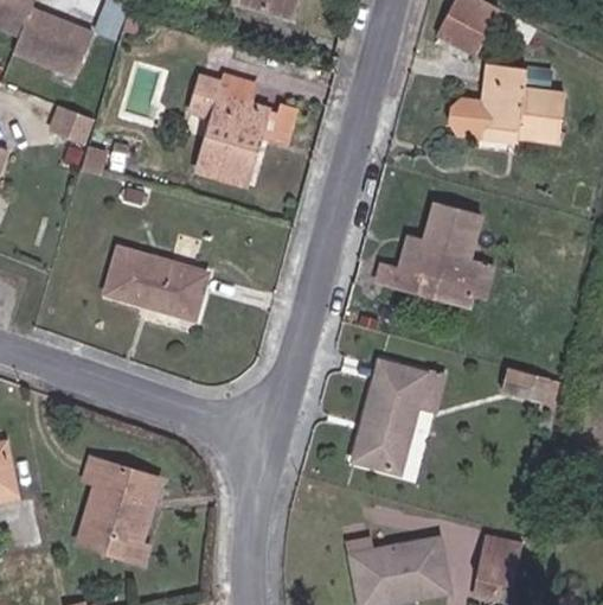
[(0,26),(19,34),(31,5),(32,0),(0,0),(0,26)]
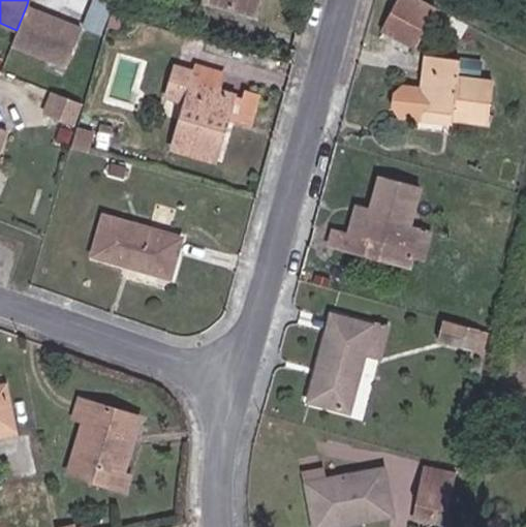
[(211,0),(211,2),(253,12),(256,0),(211,0)]
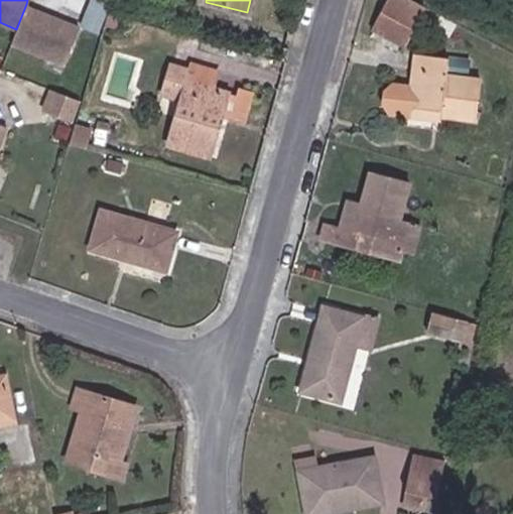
[(421,4),(413,0),(387,0),(374,27),(402,42),(421,4)]
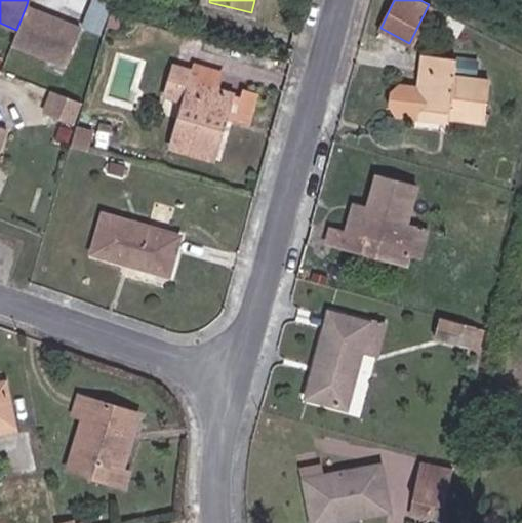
[(27,4),(16,30),(11,42),(64,64),(79,25),(27,4)]
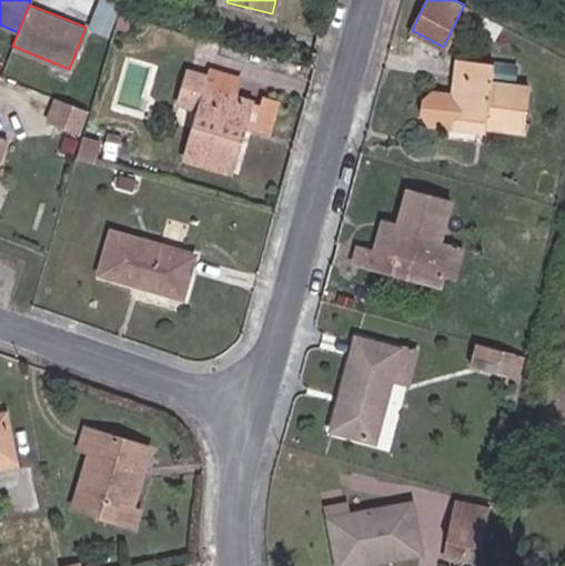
[(493,73),(514,76),(516,59),(494,57),(493,73)]
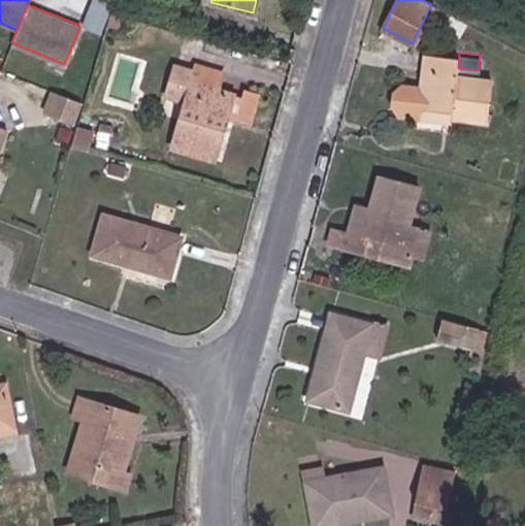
[(397,118),(416,120),(418,107),(449,110),(447,124),(485,127),(490,80),(455,76),(457,58),(422,54),(419,87),(401,85),(391,94),(390,106),(397,118)]
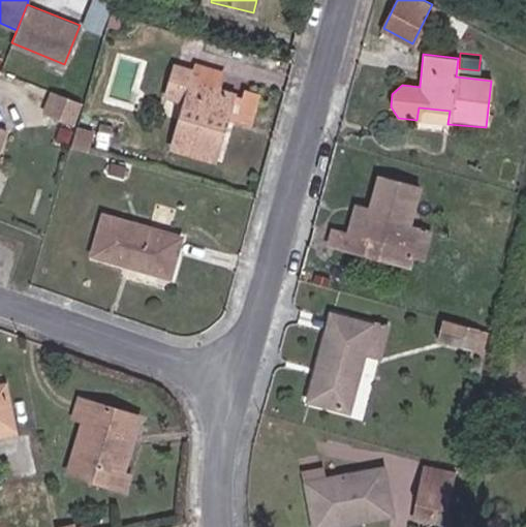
[(171,147),(213,159),(231,93),(191,83),(194,70),(173,63),(164,96),(184,102),(171,147)]
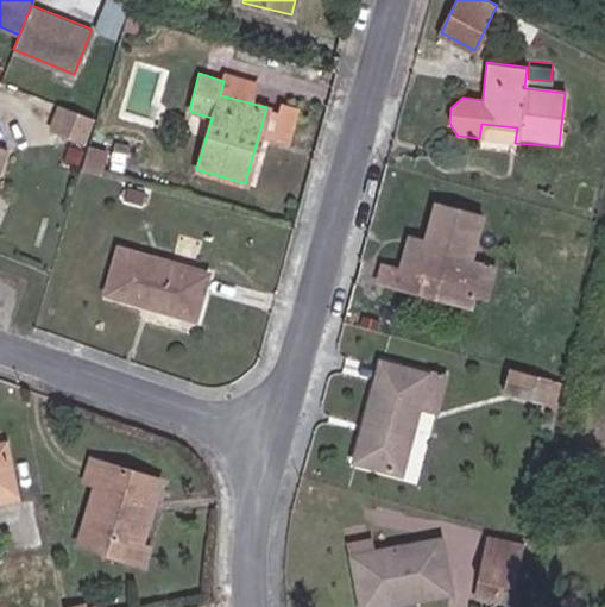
[(86,139),(95,118),(62,104),(52,126),(86,139)]
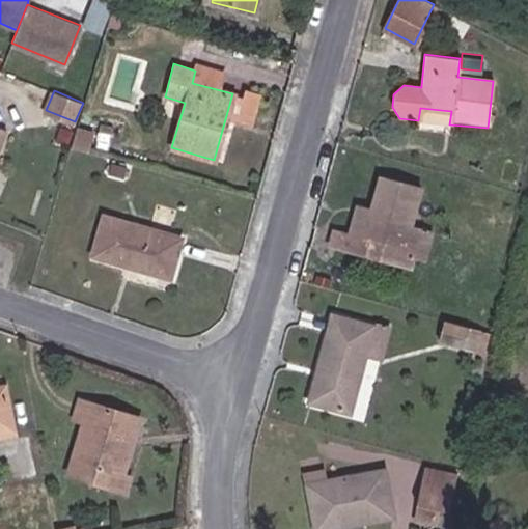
[(93,145),(106,149),(111,124),(100,121),(93,145)]
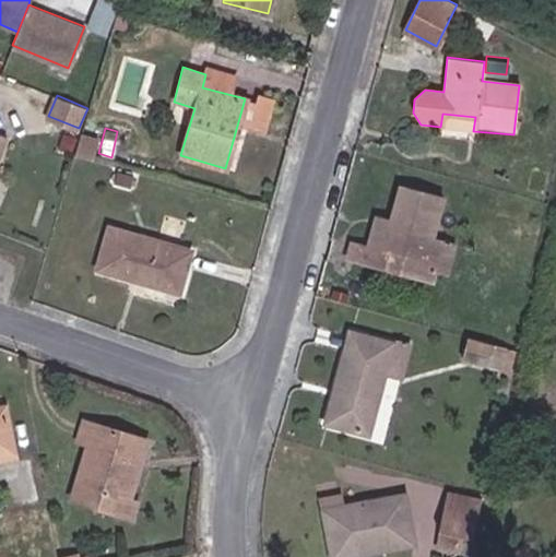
[(79,137),(73,155),(93,160),(97,141),(79,137)]
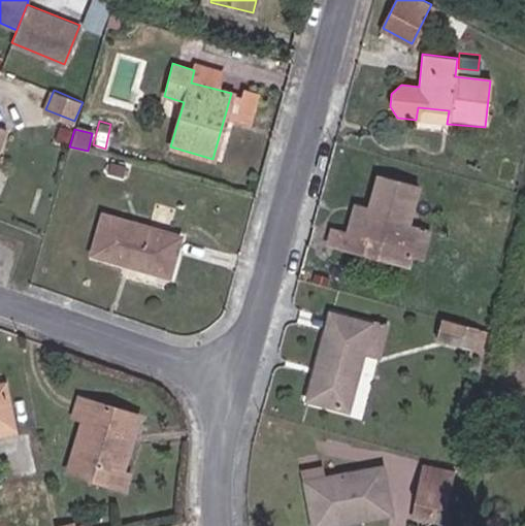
[(364,220),(350,216),(346,231),(329,226),(325,243),(406,266),(411,254),(421,257),(428,228),(407,222),(417,185),(375,174),(368,207),(364,220)]
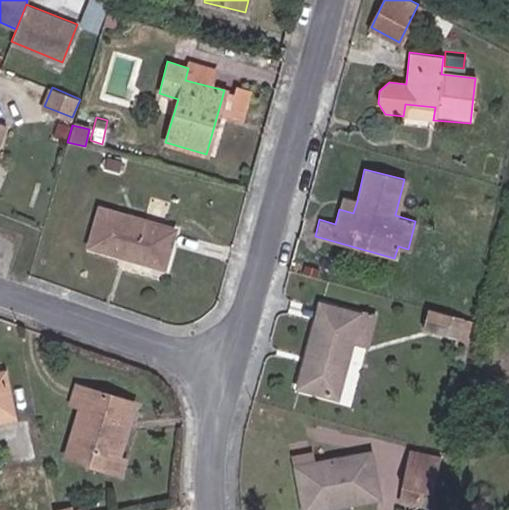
[(342,197),(339,209),(353,213),(357,201),(342,197)]
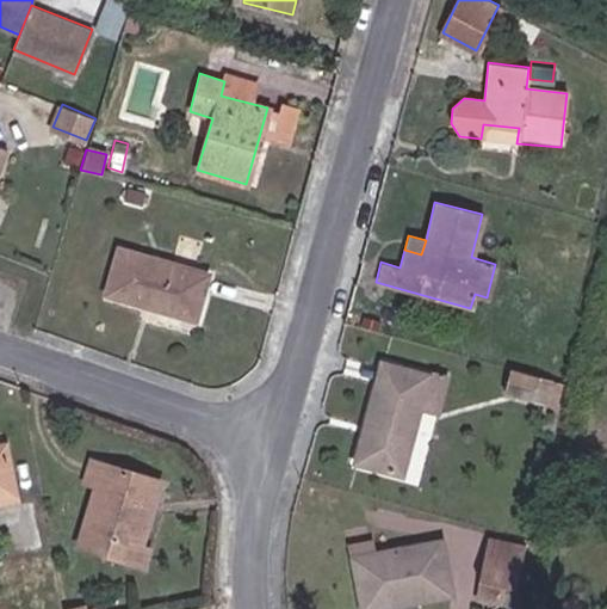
[(105,294),(194,319),(206,272),(117,247),(105,294)]
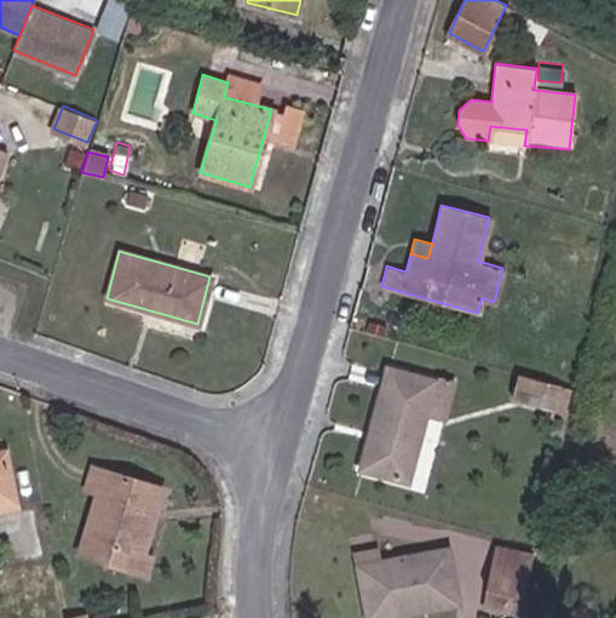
[(385,366),(379,392),(385,394),(392,367),(385,366)]
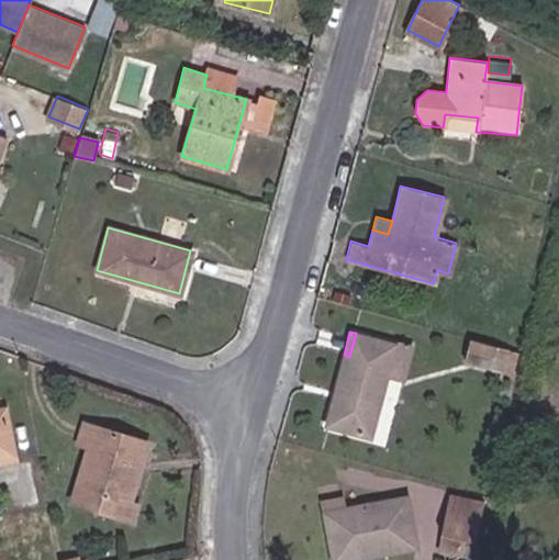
[(349,357),(344,355),(325,425),(369,436),(387,369),(392,343),(356,333),(349,357)]
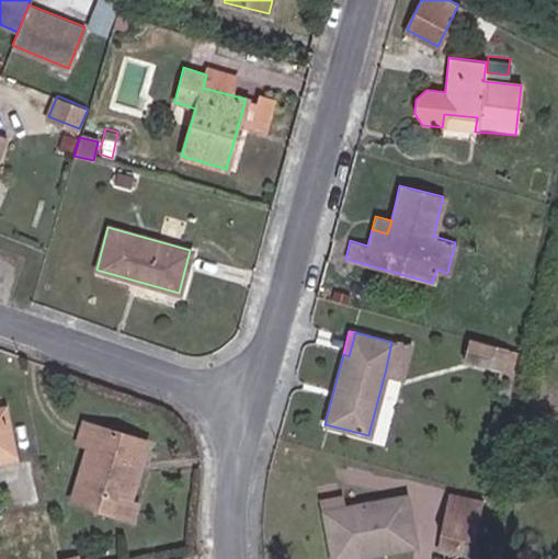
[(494,344),(467,337),(462,360),(489,367),(494,344)]
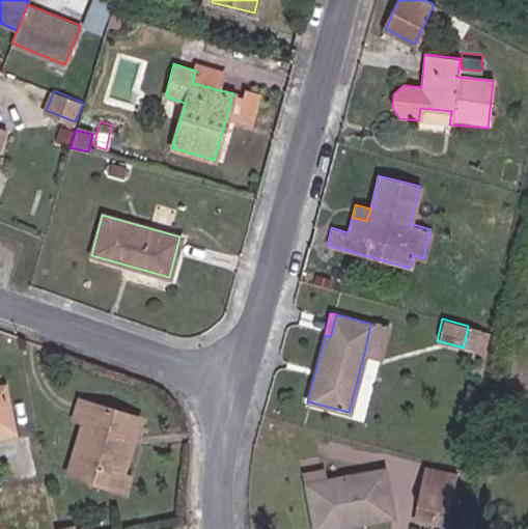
[(370,324),(365,349),(381,353),(386,328),(370,324)]
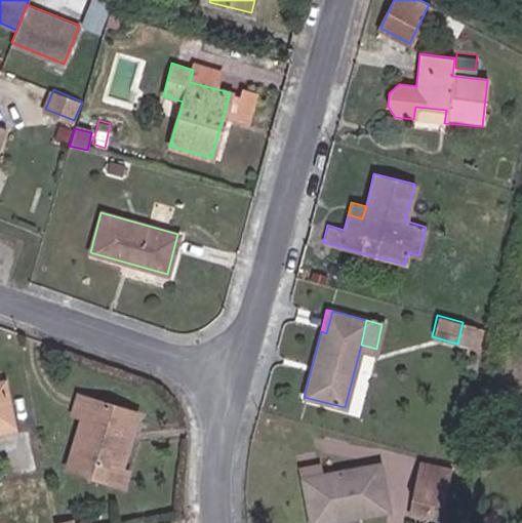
[(478,350),(482,327),(463,322),(457,344),(478,350)]
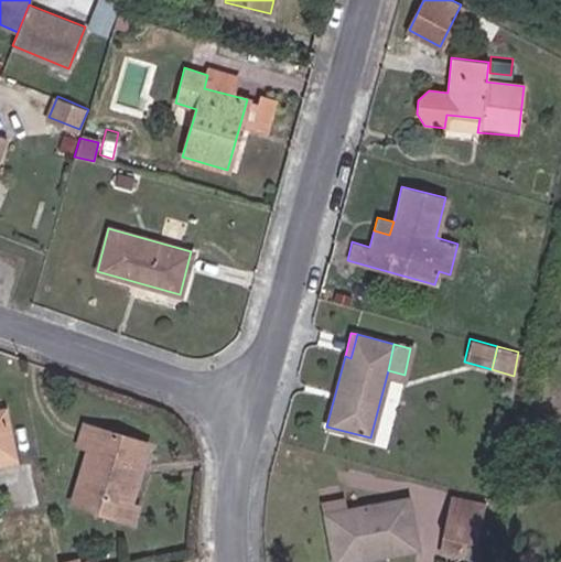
[(395,414),(405,379),(390,375),(379,410),(395,414)]
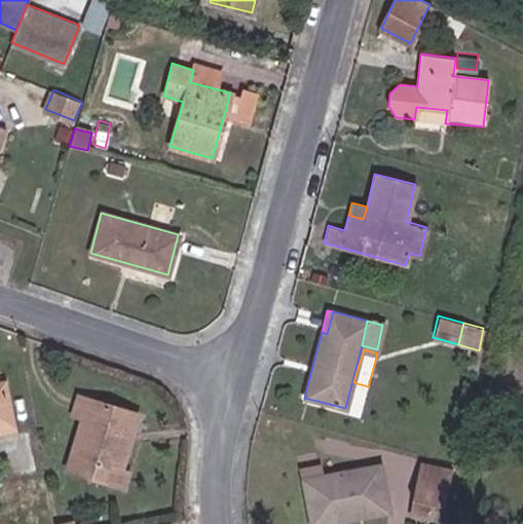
[(0,431),(13,428),(4,380),(0,381),(0,431)]
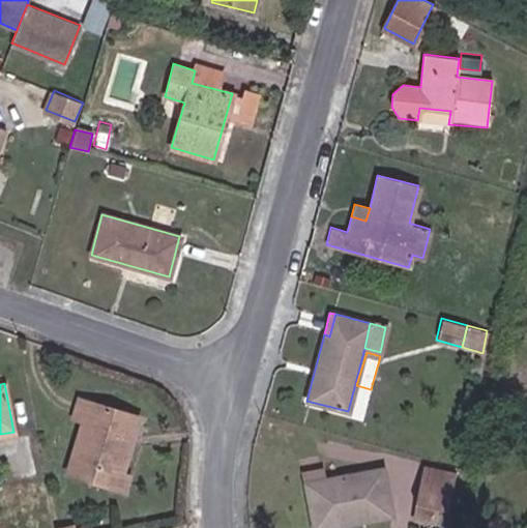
[(65,471),(112,486),(115,475),(121,476),(138,417),(77,398),(71,416),(81,419),(65,471)]
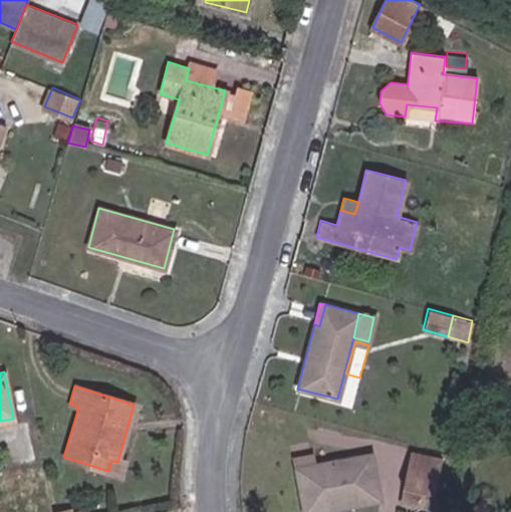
[(439,473),(443,457),(409,451),(407,466),(439,473)]
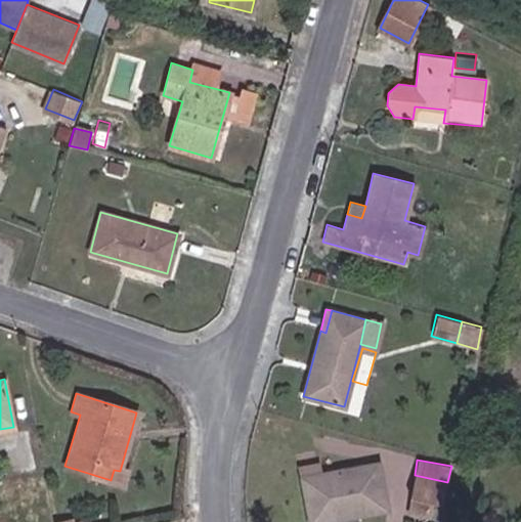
[(300,475),(320,472),(318,462),(299,465),(300,475)]
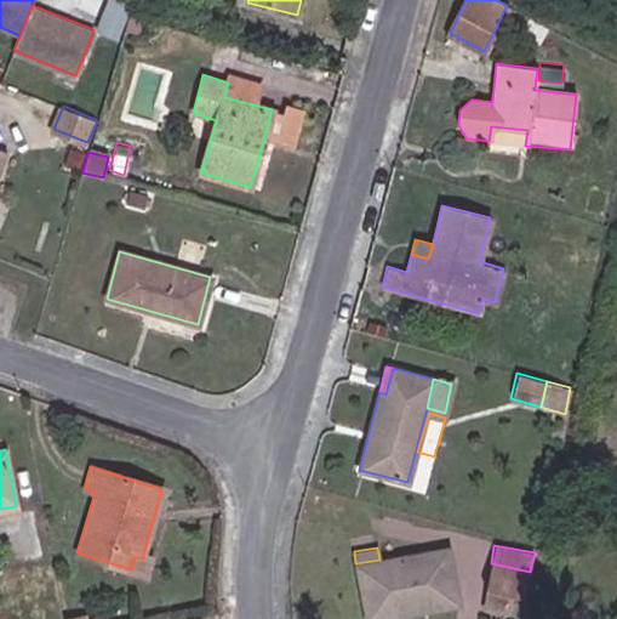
[(447,547),(380,560),(355,563),(365,618),(378,618),(411,613),(410,603),(458,595),(447,547)]
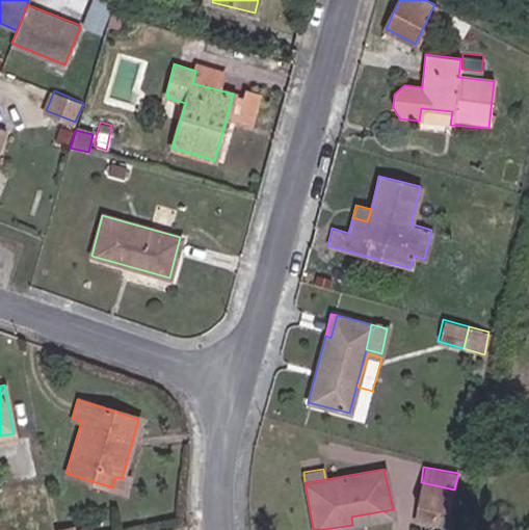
[(115,477),(112,487),(124,491),(127,480),(122,478),(115,477)]
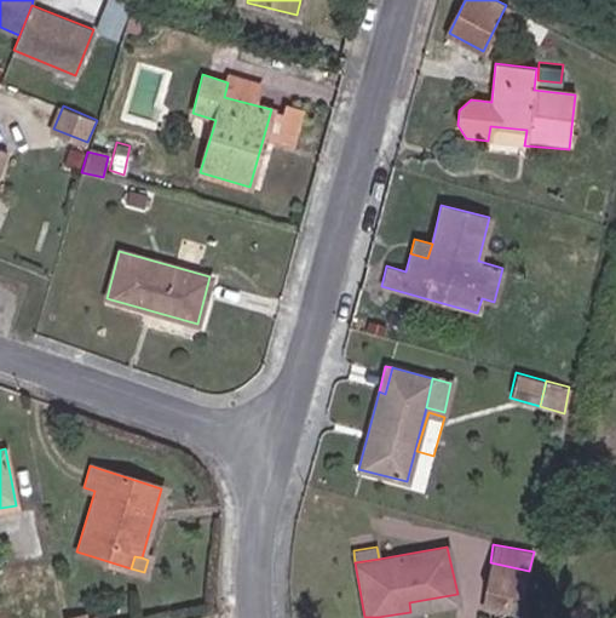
[(484,589),(524,599),(529,571),(490,562),(484,589)]
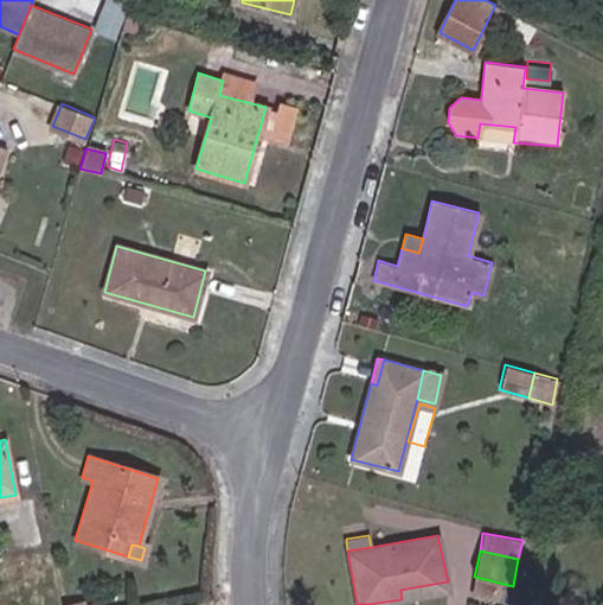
[(449,590),(448,581),(401,590),(402,599),(449,590)]
